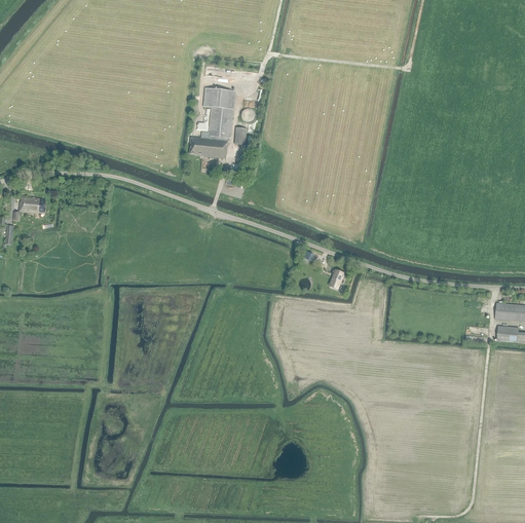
[(189,135),(188,151),(194,152),(194,153),(201,153),(201,154),(225,156),(226,139),(229,139),(233,89),(203,86),(202,105),(210,105),(207,137),(189,135)]
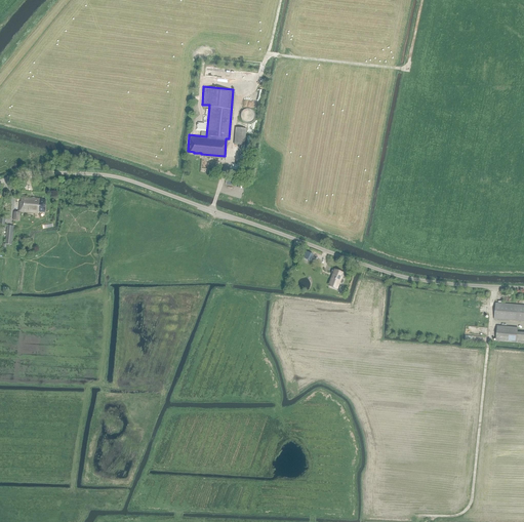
[(244,120),(246,120),(248,120),(250,120),(251,119),(253,117),(253,116),(254,114),(254,112),(253,111),(253,109),(252,108),(250,106),(248,106),(246,106),(244,106),(242,108),(241,109),(240,111),(240,113),(240,116),(241,118),(243,119),(244,120)]
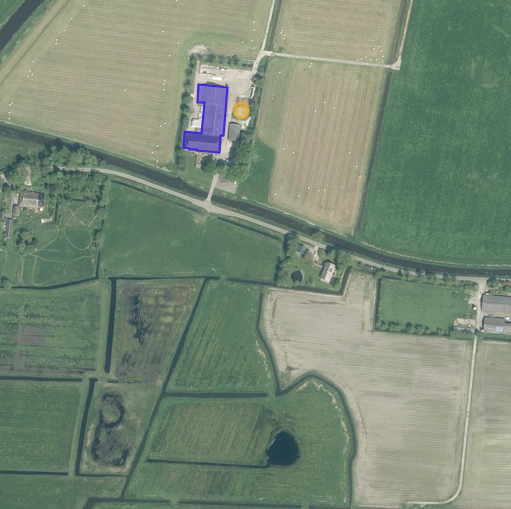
[(227,138),(237,139),(239,123),(228,122),(227,138)]
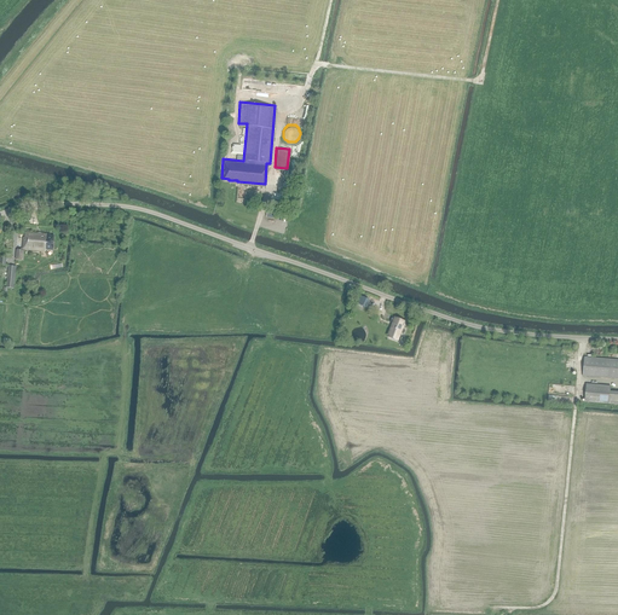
[(45,249),(45,247),(52,247),(53,232),(48,232),(48,231),(46,231),(46,230),(23,228),(23,235),(22,235),(21,245),(19,244),(19,247),(15,247),(13,256),(22,257),(23,247),(45,249)]
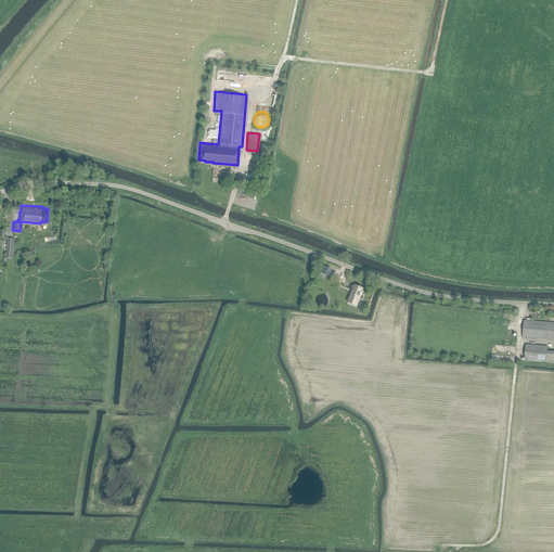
[(7,235),(4,255),(2,255),(1,260),(5,260),(5,255),(11,256),(13,236),(7,235)]
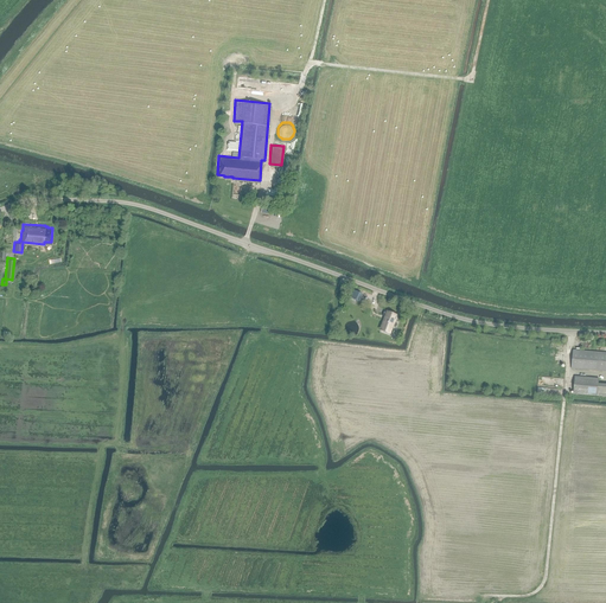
[(381,322),(390,326),(393,318),(394,318),(396,313),(386,308),(383,307),(381,313),(384,314),(381,322)]
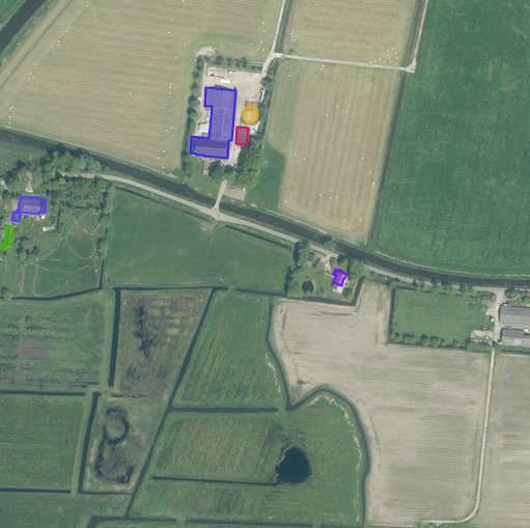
[(498,320),(529,322),(529,305),(499,304),(498,320)]
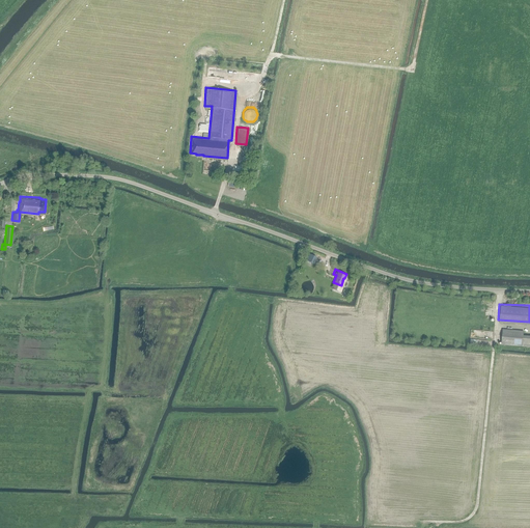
[(500,342),(529,343),(529,333),(522,333),(522,329),(501,327),(500,342)]
